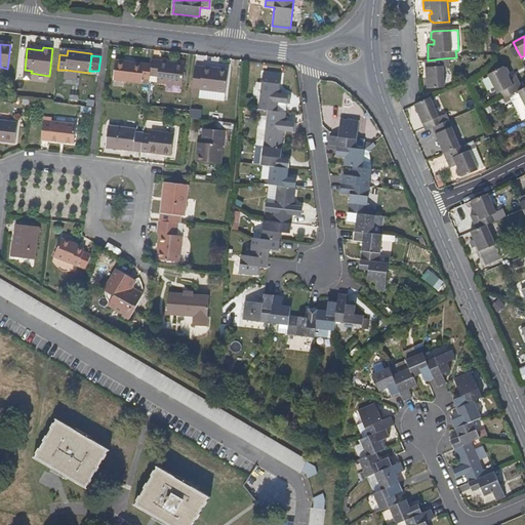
[(444,87),(442,58),(428,61),(426,61),(428,88),(444,87)]
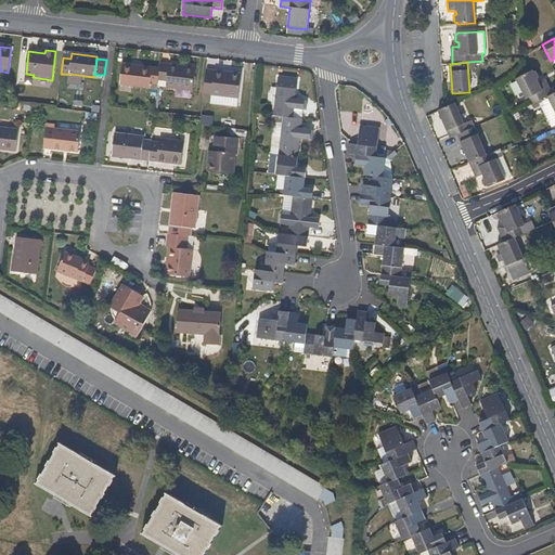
[(193,91),(196,68),(160,64),(160,69),(158,85),(166,87),(167,88),(193,91)]
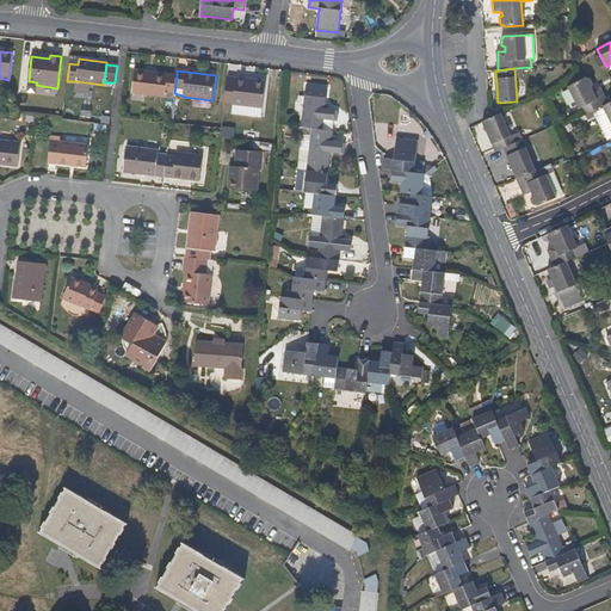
[(174,93),(177,76),(135,72),(133,93),(165,98),(166,93),(174,93)]
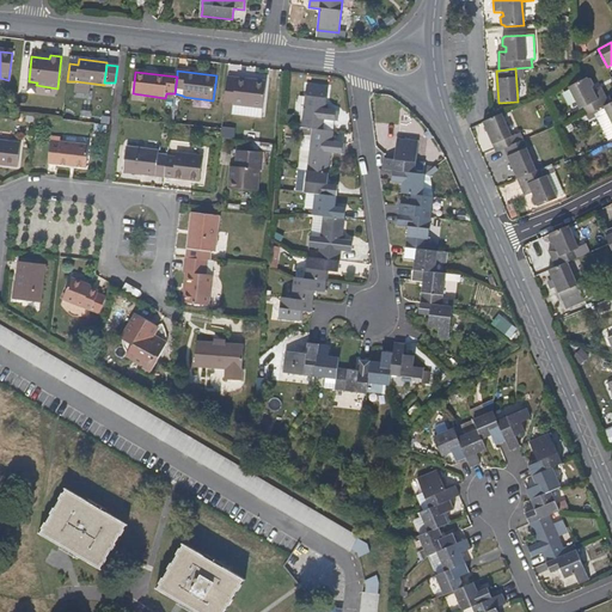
[(263,108),(265,81),(227,77),(226,90),(224,112),(233,114),(234,104),(263,108)]
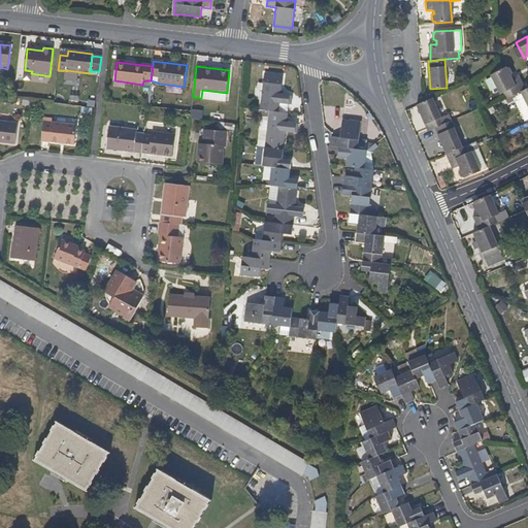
[(527,88),(527,87),(522,74),(514,78),(512,75),(513,72),(510,67),(507,67),(491,74),(501,93),(503,93),(507,99),(521,92),(522,92),(527,88)]
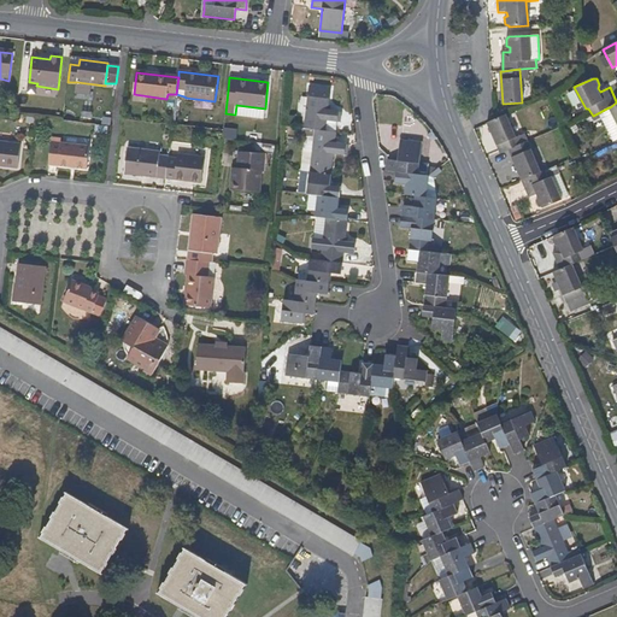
[(330,88),(309,86),(304,128),(313,129),(324,131),(325,121),(336,122),(338,111),(327,110),(330,88)]
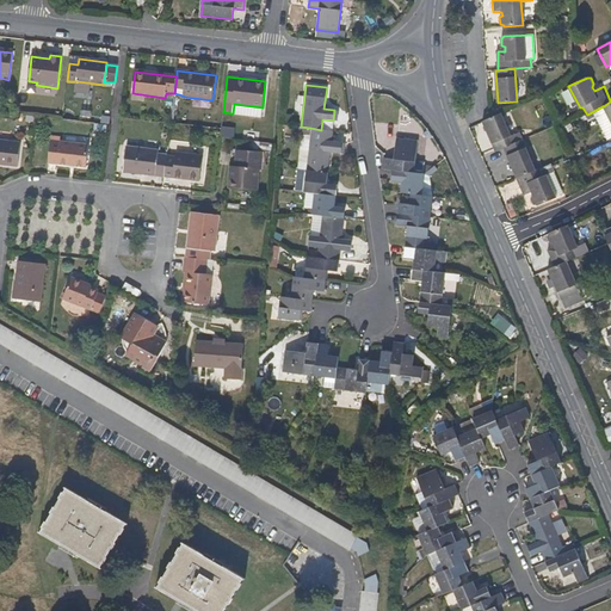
[(513,144),(501,115),(499,116),(483,123),(495,152),(497,152),(503,149),(513,144)]
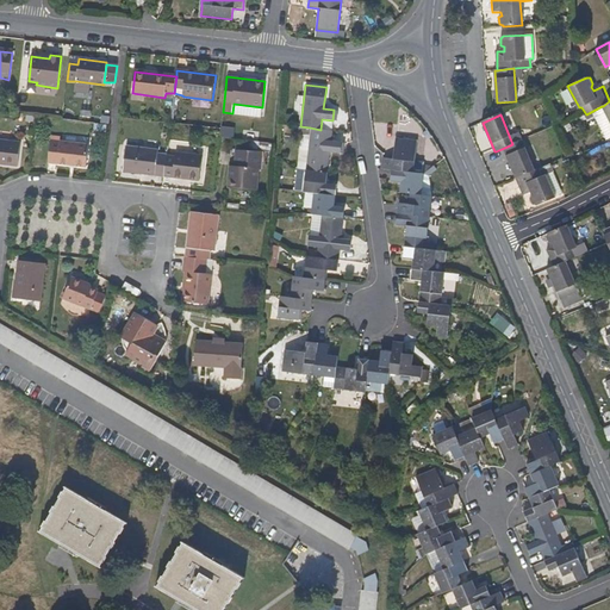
[(331,130),(332,120),(322,119),(321,130),(331,130)]
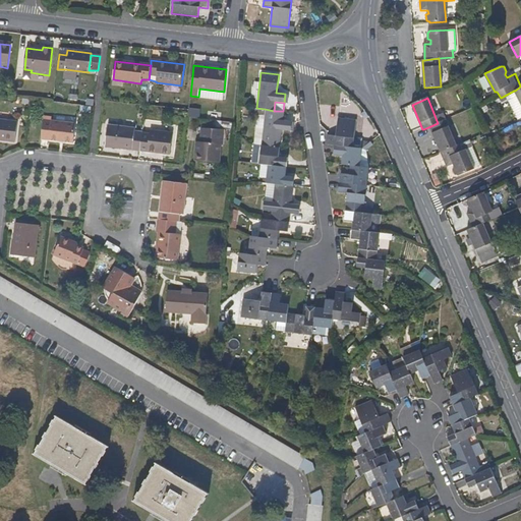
[(290,130),(291,121),(282,120),(283,111),(274,111),(265,109),(261,146),(279,148),(281,129),(290,130)]
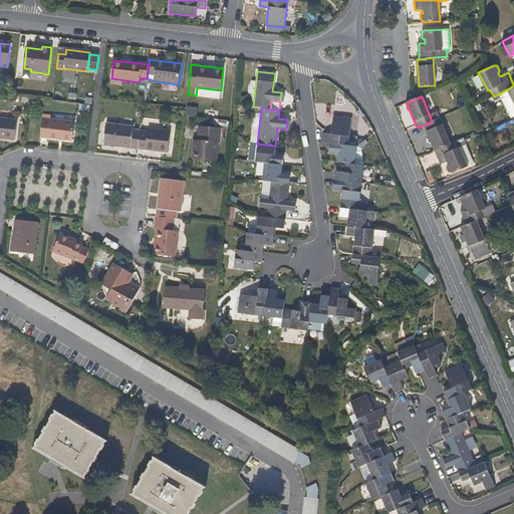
[(210,120),(229,120),(229,111),(210,111),(210,120)]
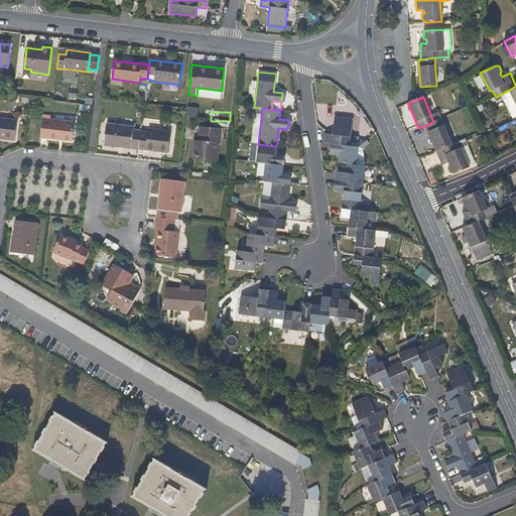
[(324,134),(321,142),(332,143),(358,147),(359,142),(350,141),(353,120),(335,117),(333,135),(324,134)]
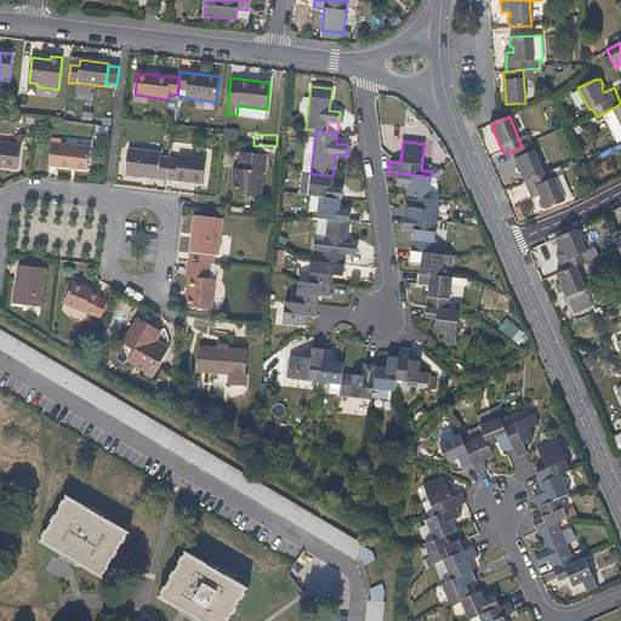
[(0,167),(17,170),(20,144),(0,142),(0,167)]
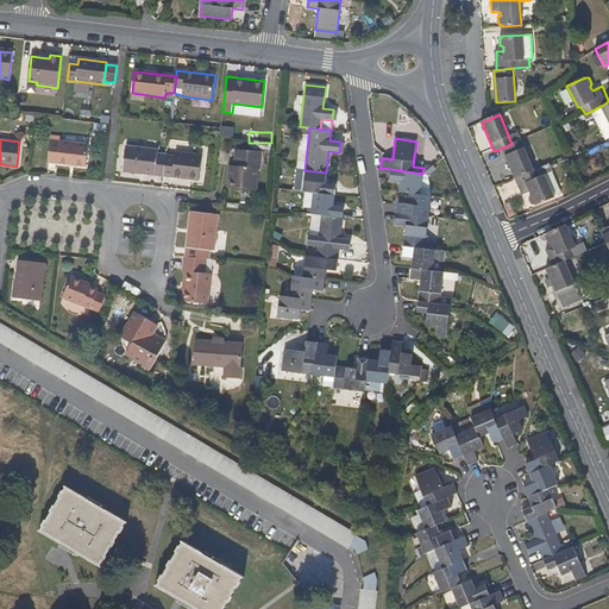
[(50,140),(48,163),(85,167),(87,145),(50,140)]
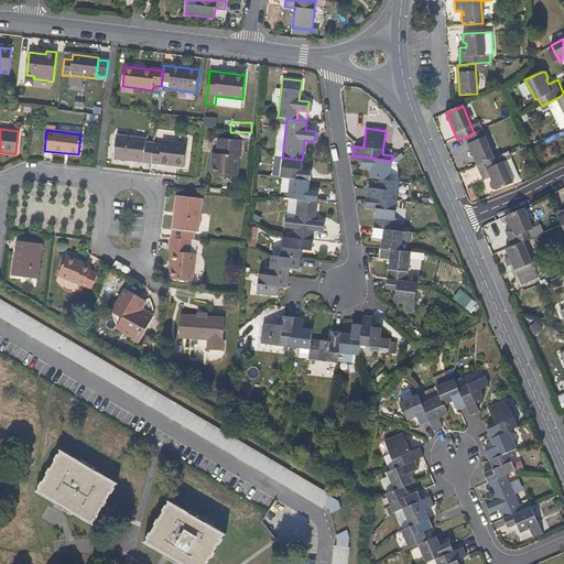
[(494,158),(481,130),(474,133),(464,138),(477,165),(494,158)]
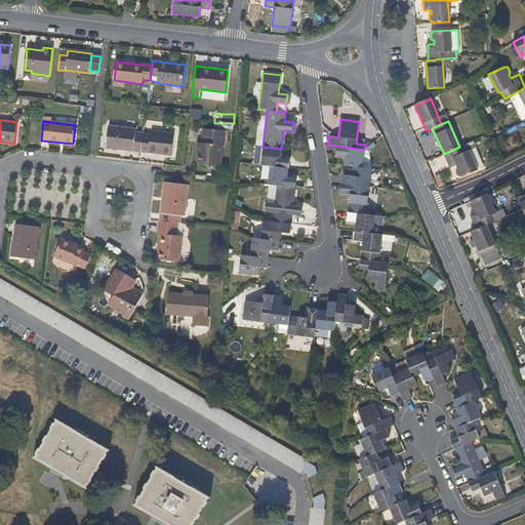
[(144,134),(144,133),(134,133),(134,129),(109,127),(106,148),(142,153),(144,134)]
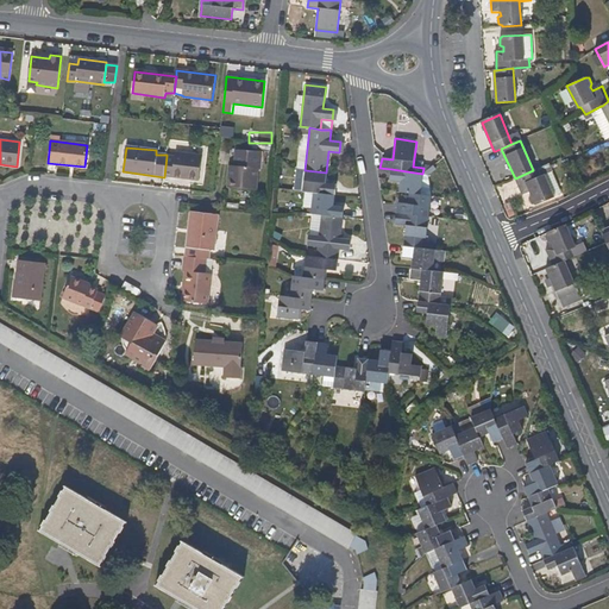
[(263,155),(238,151),(236,168),(233,168),(231,189),(256,193),(258,170),(261,170),(263,155)]
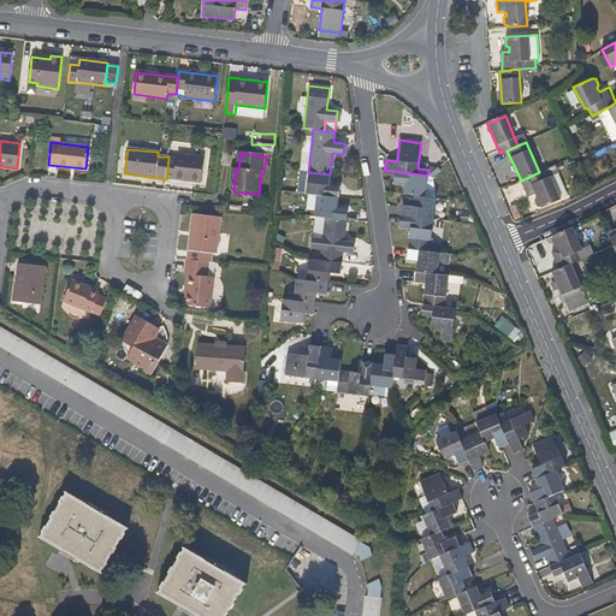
[(201,182),(205,158),(177,154),(177,159),(169,158),(166,179),(201,182)]
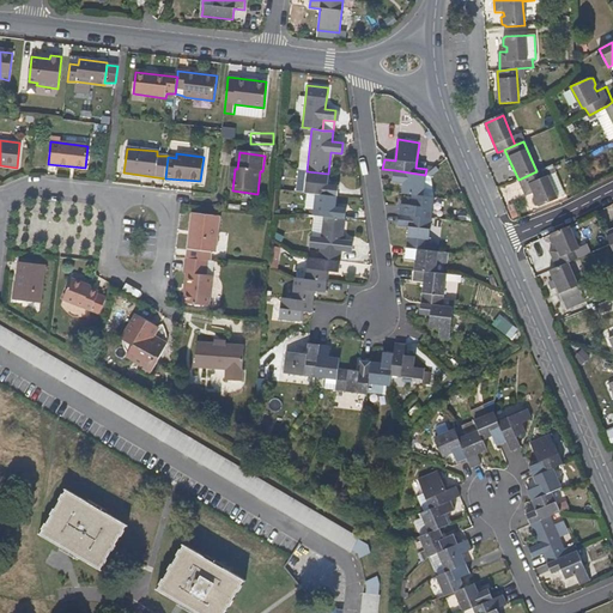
[(430,176),(430,173),(432,169),(426,169),(425,175),(423,196),(434,198),(430,176)]
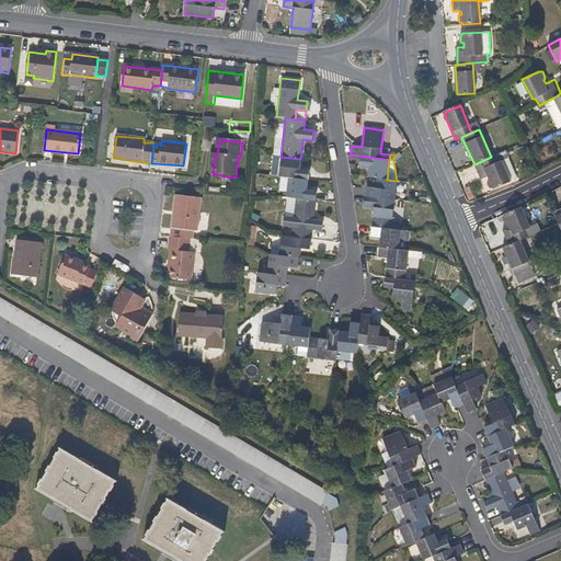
[(387,180),(389,160),(361,156),(359,165),(368,168),(367,178),(377,179),(387,180)]
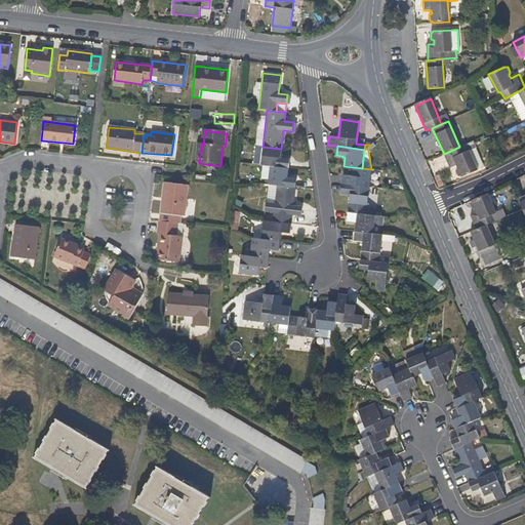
[(477,170),(469,151),(466,152),(462,146),(459,147),(444,154),(450,168),(456,165),(457,168),(455,171),(458,176),(460,176),(460,177),(477,170)]
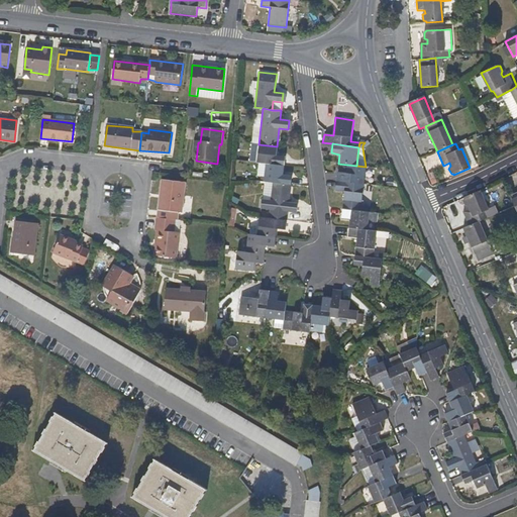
[(276,156),(277,146),(259,144),(256,163),(284,166),(285,157),(276,156)]
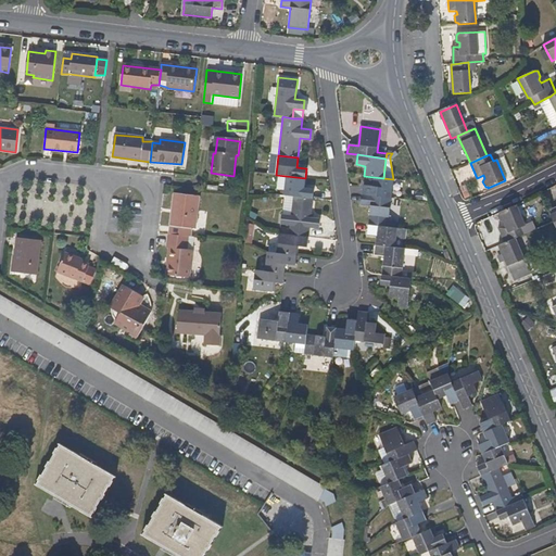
[(304,188),(305,178),(286,176),(283,196),(292,197),(312,199),(313,189),(304,188)]
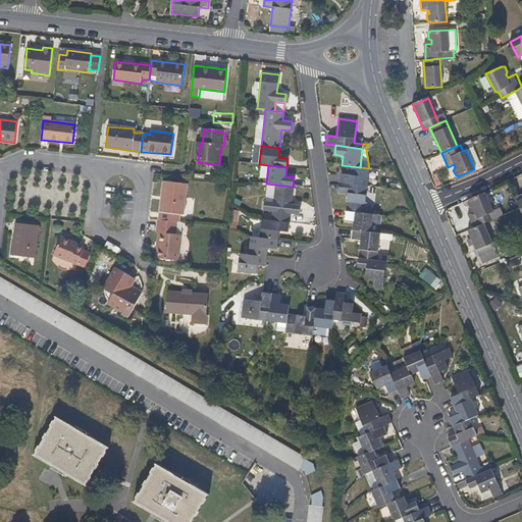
[(367,187),(369,168),(360,167),(351,166),(350,175),(341,174),(340,184),(367,187)]
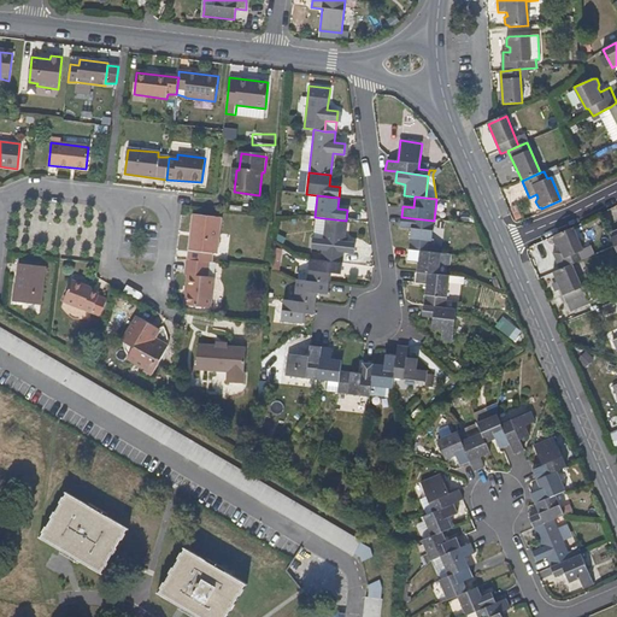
[(217,253),(221,217),(192,215),(191,233),(193,233),(191,250),(188,250),(187,259),(211,263),(212,253),(217,253)]
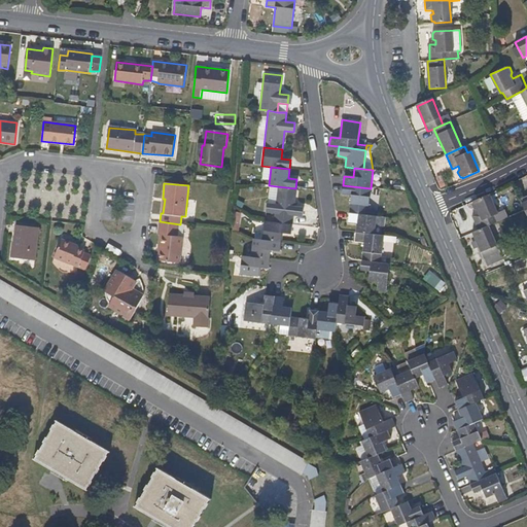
[(366,215),(371,188),(343,185),(342,195),(351,196),(349,213),(366,215)]
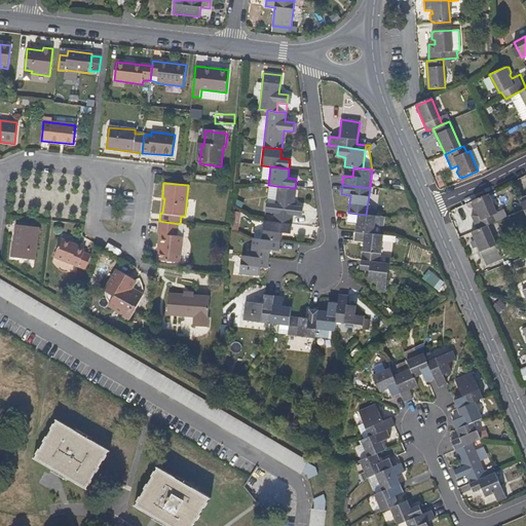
[(293,207),(295,188),(276,186),(274,203),(265,203),(264,212),(273,213),(272,222),(291,224),(293,216),(301,217),(302,208),(293,207)]
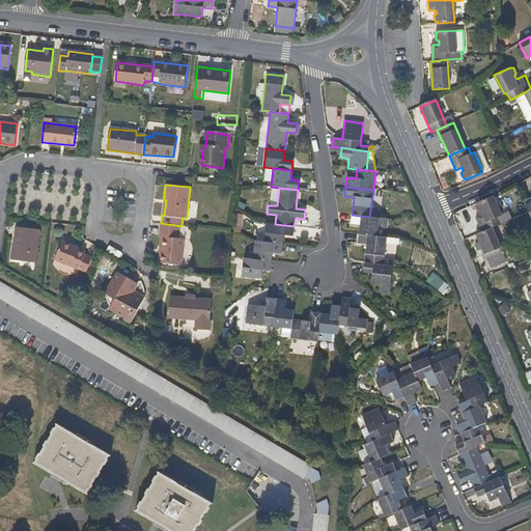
[(502,215),(493,195),(490,197),(479,201),(477,204),(479,210),(482,210),(484,214),(476,217),(482,232),(493,228),(502,224),(499,217),(502,215)]
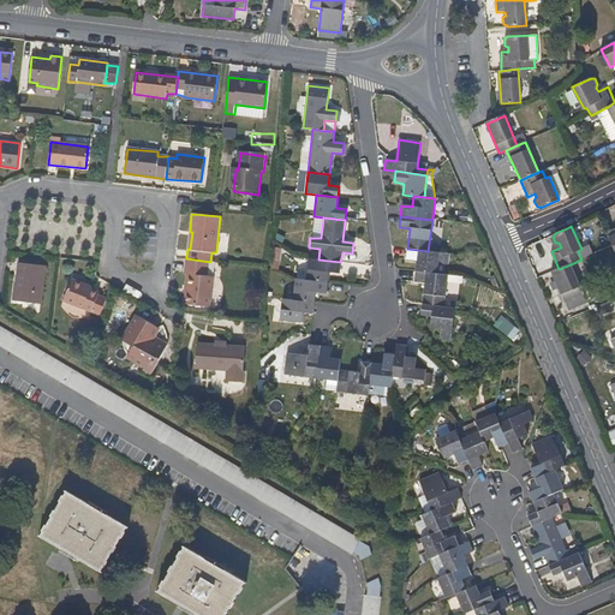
[(436,274),(439,252),(428,251),(407,249),(406,260),(416,261),(415,272),(436,274)]
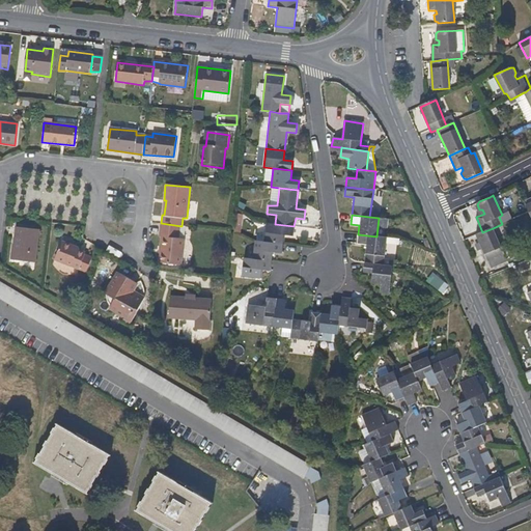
[(179,264),(183,239),(177,239),(178,226),(161,223),(159,236),(160,236),(160,246),(161,246),(159,262),(179,264)]
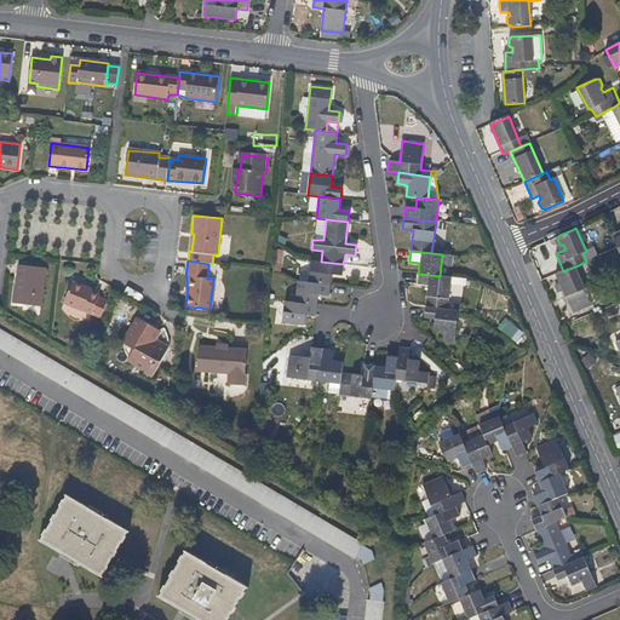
[(342,275),(343,264),(321,262),(310,260),(308,282),(329,285),(331,274),(342,275)]
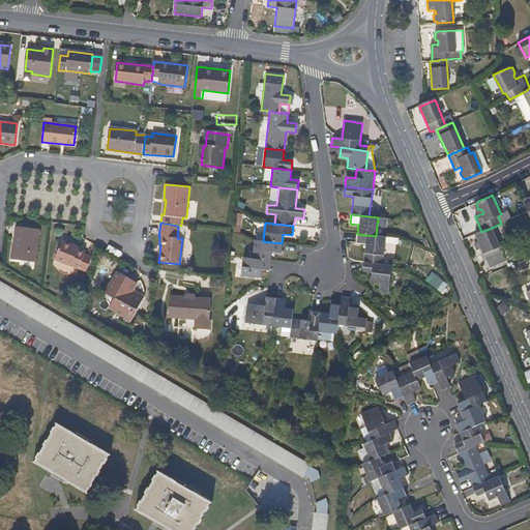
[(37,229),(15,228),(11,260),(33,262),(37,229)]
